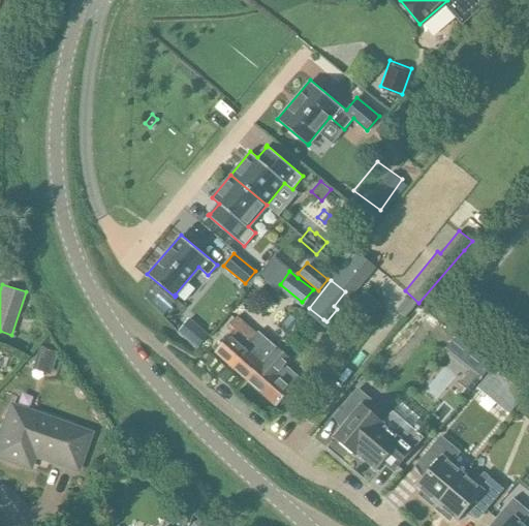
[(413,309),(379,351),(394,364),(428,321),(413,309)]
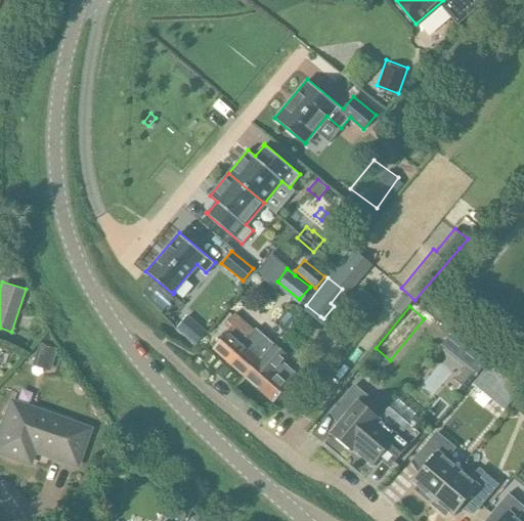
[(231,326),(213,347),(236,367),(244,375),(264,349),(264,346),(267,349),(273,342),(256,327),(254,329),(251,327),(234,311),(226,321),(231,326)]
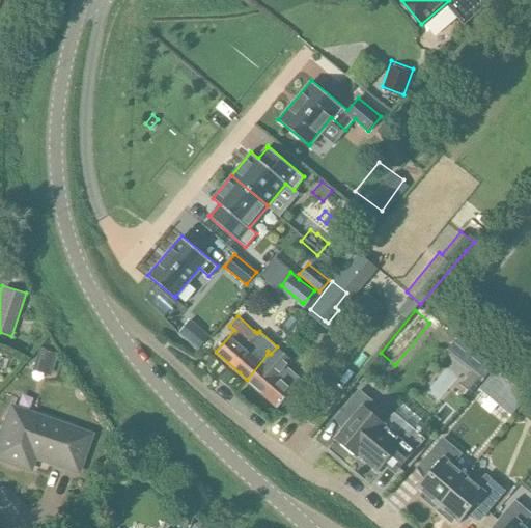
[(191,317),(178,330),(198,349),(211,335),(191,317)]
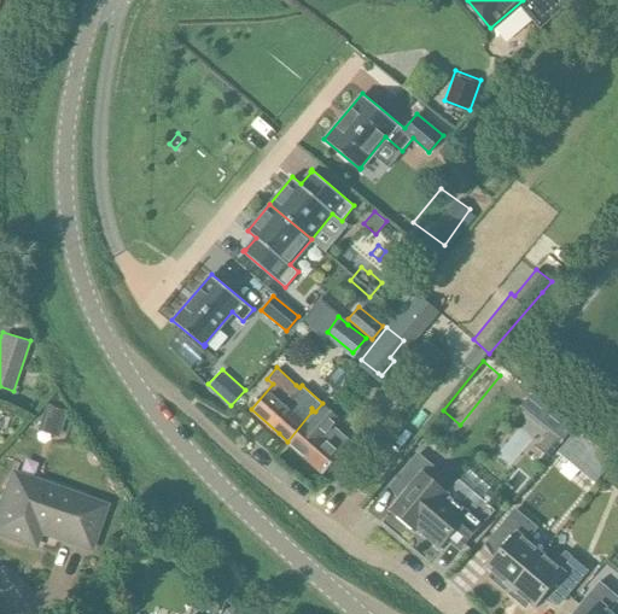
[(312,411),(287,442),(324,473),(342,452),(351,440),(333,425),(340,416),(324,403),(322,403),(315,411),(312,408),(312,411)]
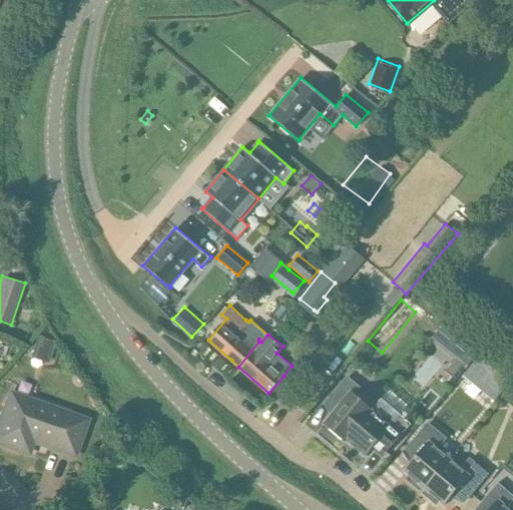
[(38,336),(31,356),(49,362),(55,342),(38,336)]
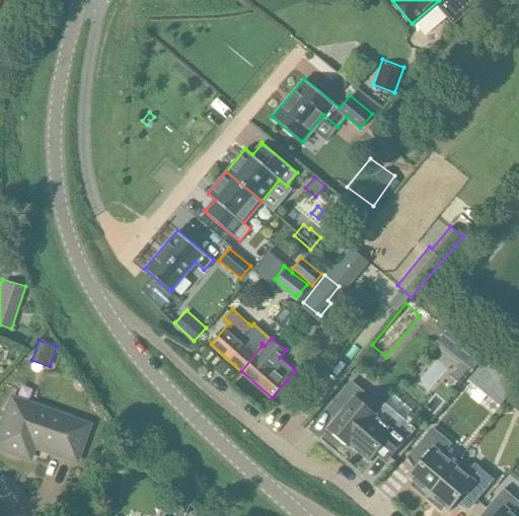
[(473,369),(462,360),(451,374),(461,383),(469,374),(473,369)]
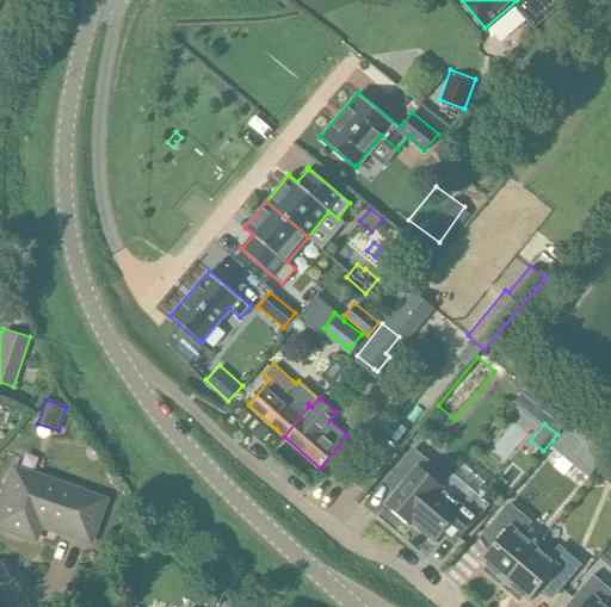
[(585,434),(569,452),(594,474),(610,454),(585,434)]
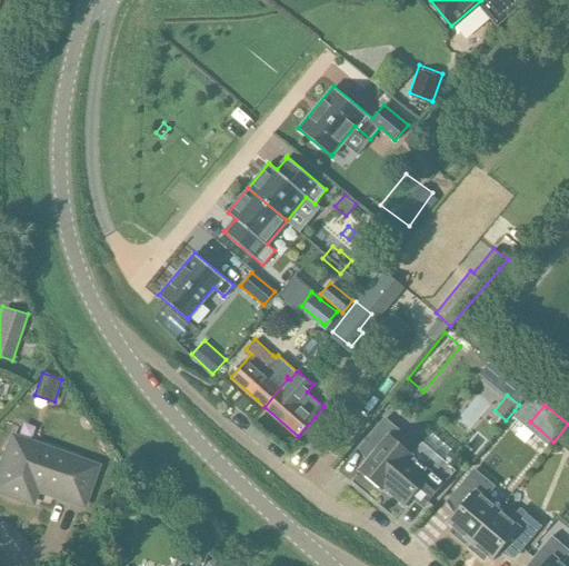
[(515,410),(506,420),(501,426),(513,436),(526,420),(515,410)]
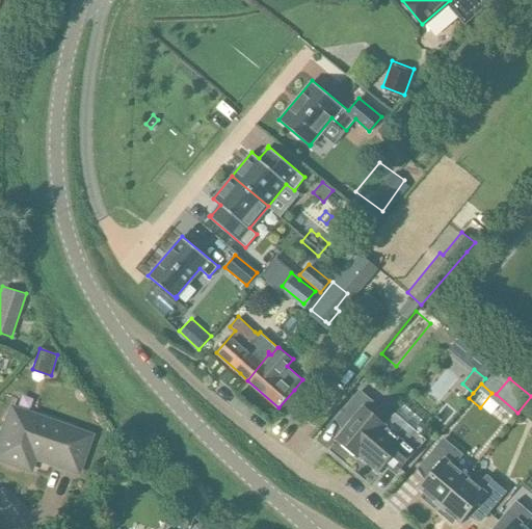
[(343,430),(336,439),(356,456),(384,423),(372,413),(378,405),(360,390),(339,415),(348,423),(343,430)]
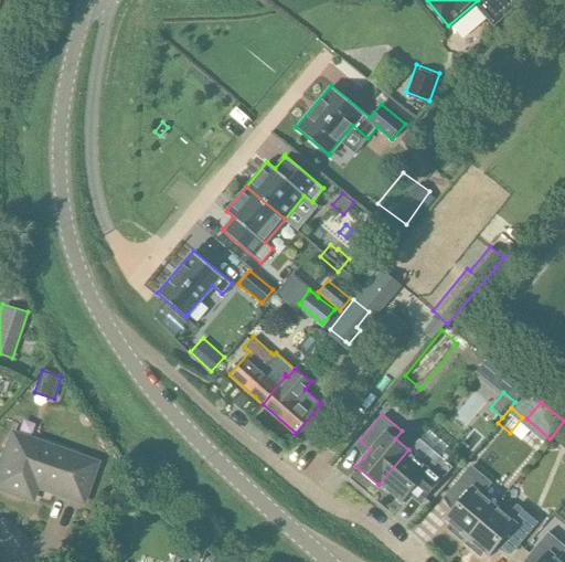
[(564,423),(564,424),(554,437),(564,445),(564,423)]
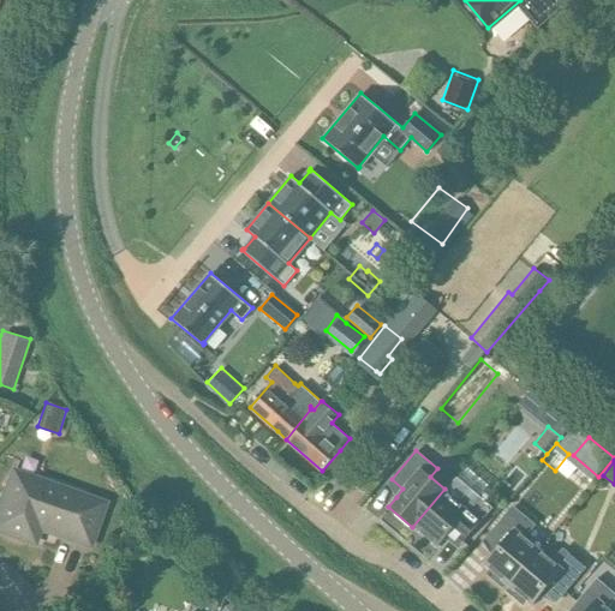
[(15,472),(3,503),(0,510),(0,527),(3,528),(5,533),(21,539),(25,537),(34,539),(39,522),(49,517),(61,522),(58,532),(88,543),(102,503),(15,472)]
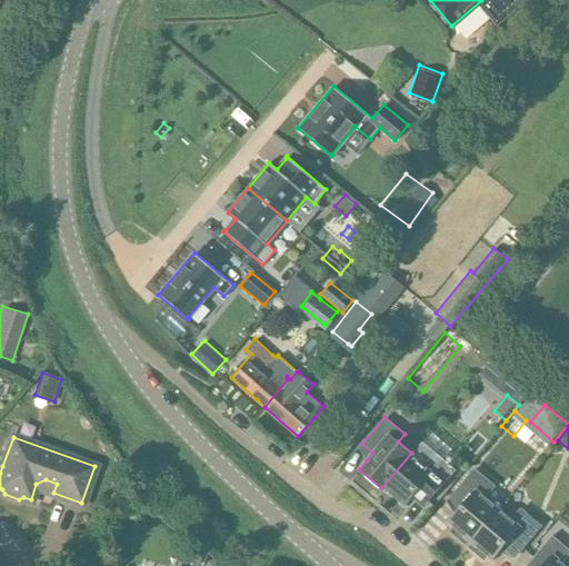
[(411,453),(381,488),(382,489),(383,487),(406,506),(412,498),(418,492),(429,500),(441,485),(455,469),(442,459),(432,450),(421,440),(411,453)]
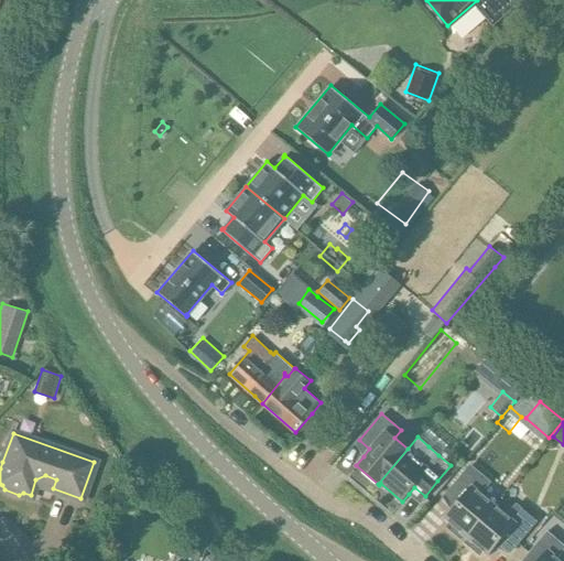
[(467,536),(494,504),(480,493),(490,481),(470,464),(446,493),(456,503),(444,517),(449,521),(446,526),(462,538),(464,533),(467,536)]
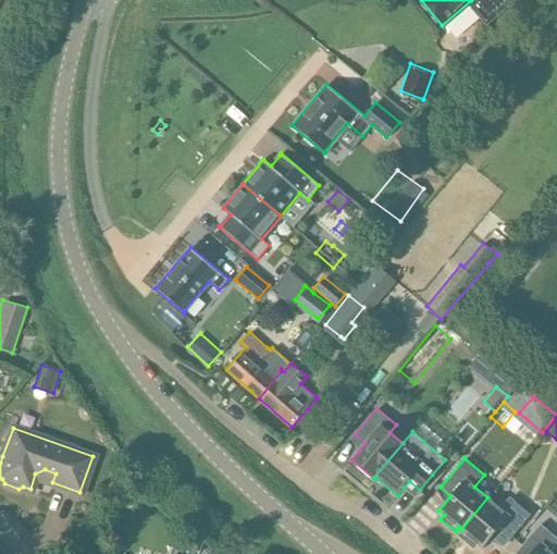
[(487,497),(461,529),(462,531),(460,534),(474,546),(477,543),(483,548),(495,533),(505,542),(530,514),(510,497),(500,508),(487,497)]
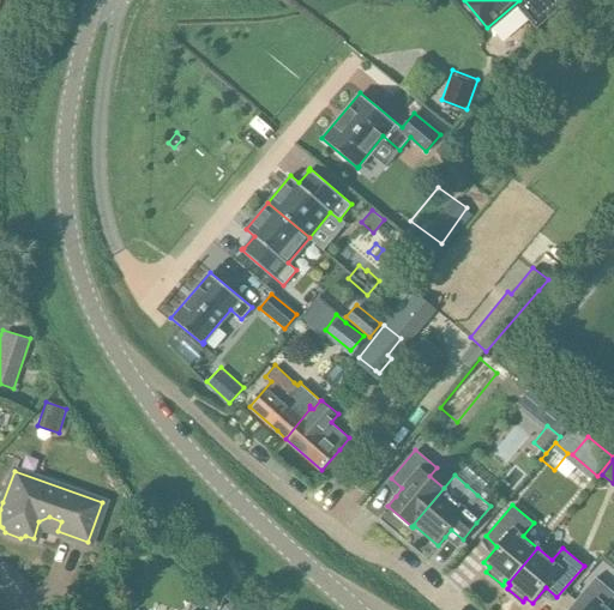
[(612,609),(607,607),(613,597),(613,590),(596,575),(569,608),(572,609),(612,609)]
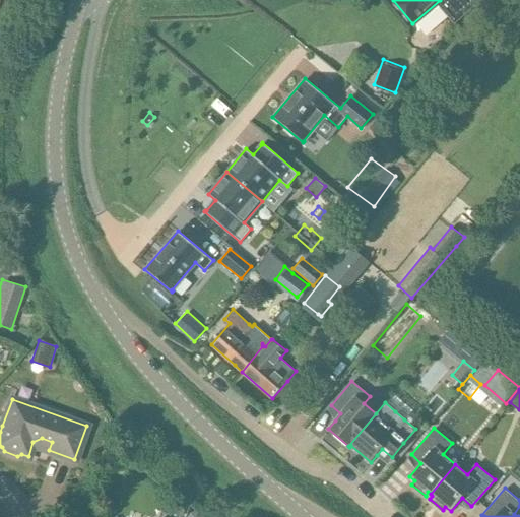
[(171,497),(166,511),(183,516),(188,502),(171,497)]
